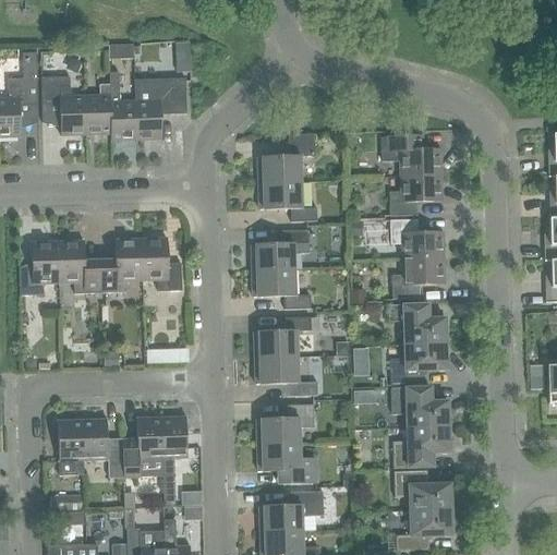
[(124,44),(120,45),(121,58),(134,57),(133,45),(133,44),(124,44)]
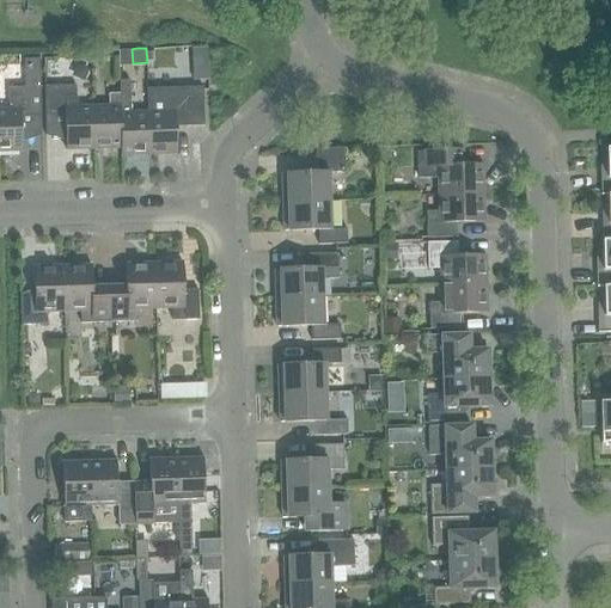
[(0,148),(23,148),(22,114),(42,114),(41,84),(40,56),(25,56),(26,84),(8,85),(8,106),(0,106),(0,148)]
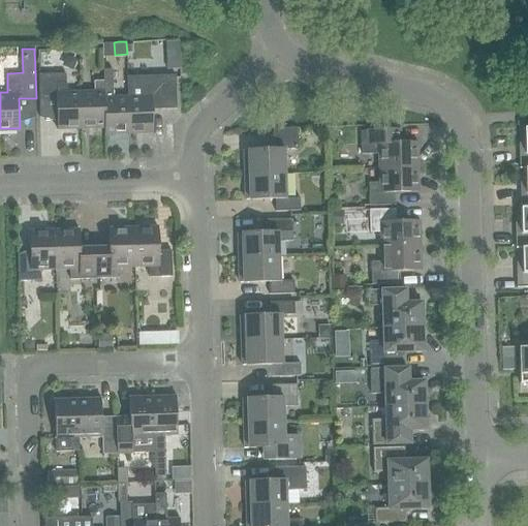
[(167,55),(167,67),(181,67),(180,55),(167,55)]
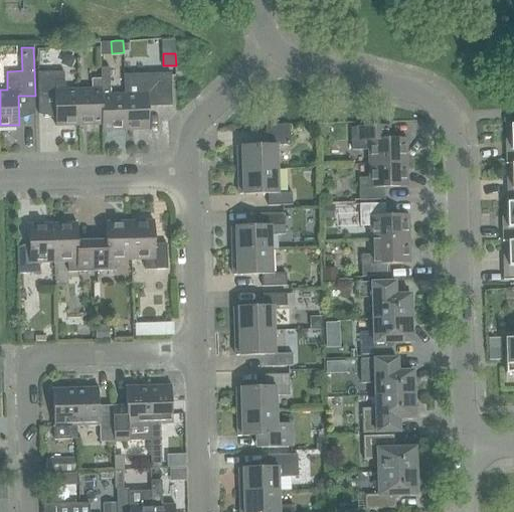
[(38,70),(38,95),(55,95),(56,124),(79,123),(78,88),(64,88),(64,69),(38,70)]
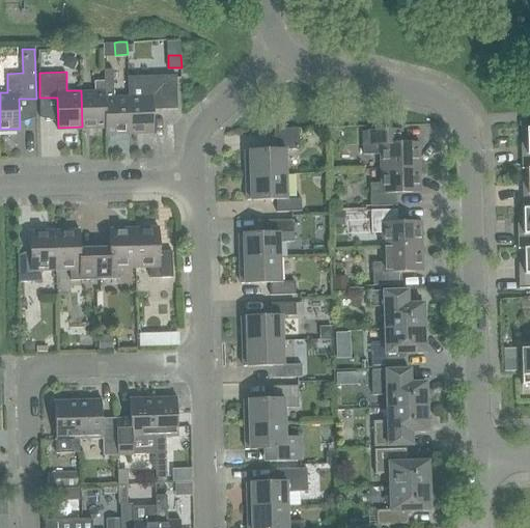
[(104,73),(105,79),(106,127),(105,127),(106,133),(130,132),(129,94),(115,95),(115,73),(104,73)]
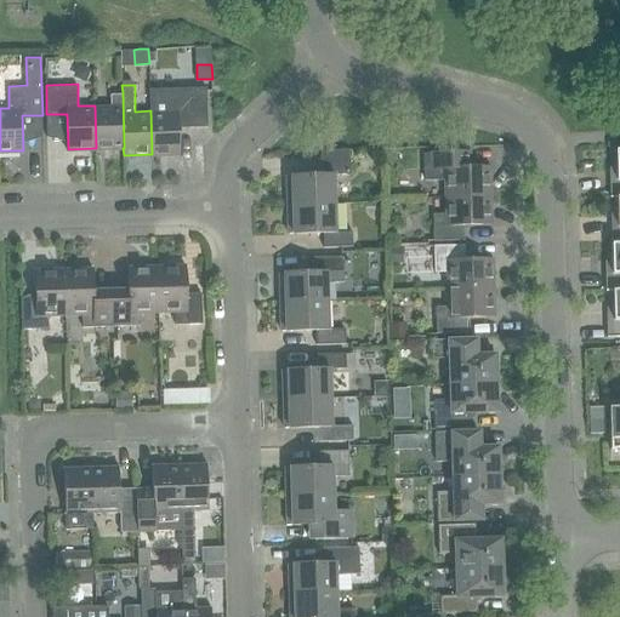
[(180,153),(180,130),(208,130),(206,90),(149,91),(151,110),(152,154),(180,153)]
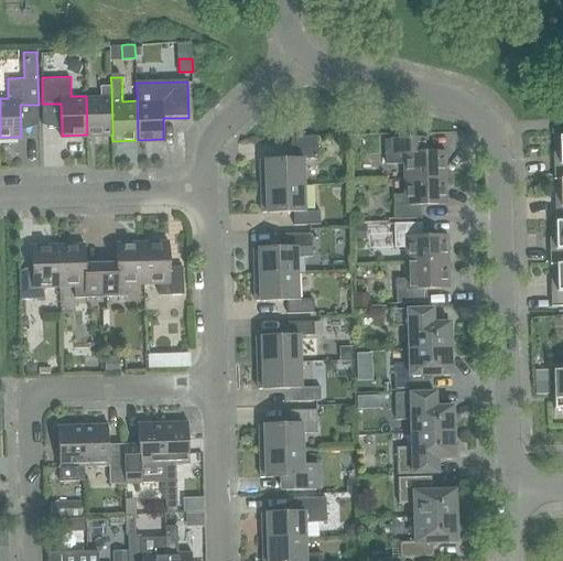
[(111,135),(112,135),(111,84),(100,85),(101,96),(86,96),(87,135),(111,135)]
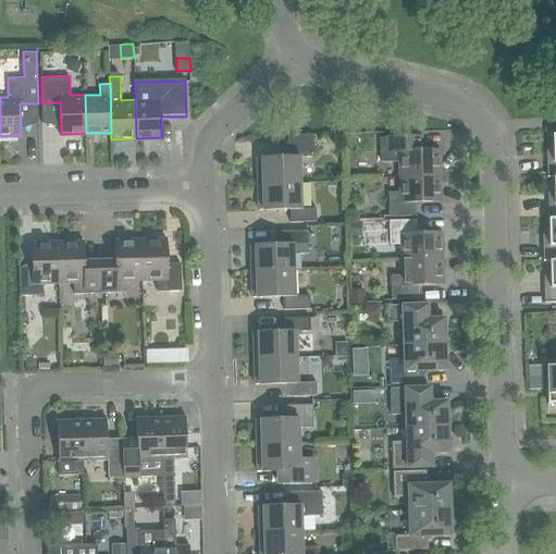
[(257,156),(258,182),(300,181),(300,155),(314,155),(314,132),(288,133),(288,142),(288,155),(257,156)]
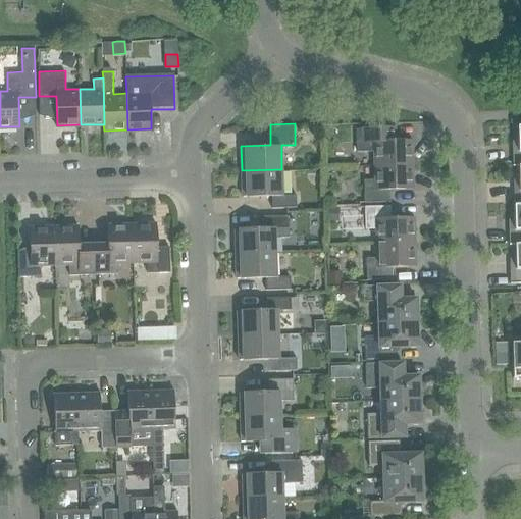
[(374,150),(374,164),(414,162),(413,139),(386,139),(386,126),(356,127),(357,150),(374,150)]
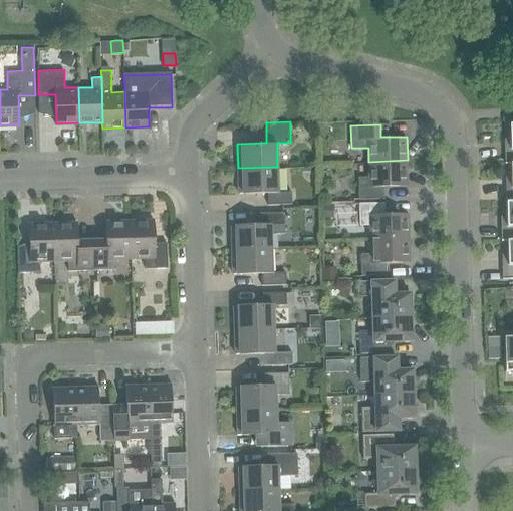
[(408,160),(368,162),(369,176),(358,176),(359,198),(385,197),(385,185),(408,184),(408,160)]
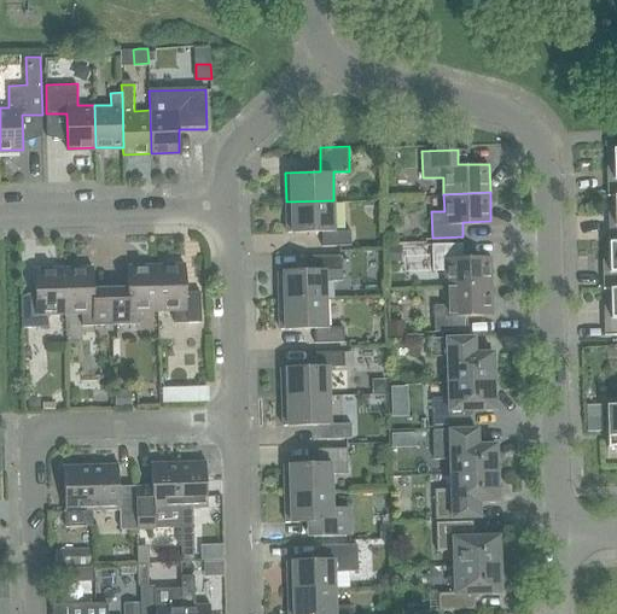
[(335,229),(333,200),(286,202),(287,231),(322,229),(322,244),(351,244),(351,228),(335,229)]
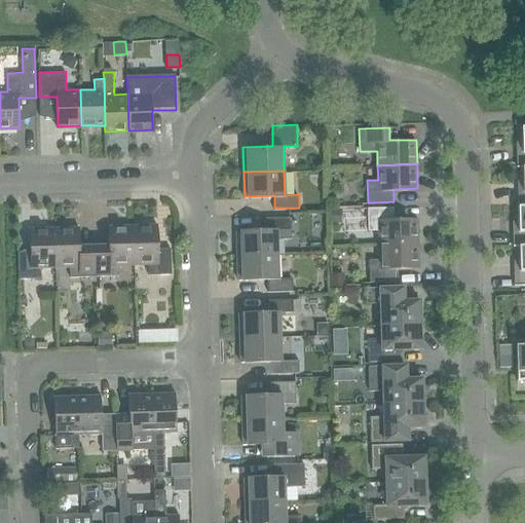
[(333,194),(327,194),(327,204),(337,204),(337,198),(333,194)]
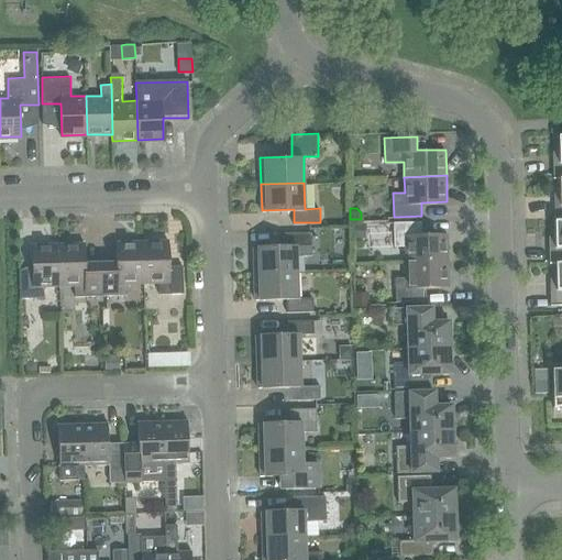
[(561,218),(555,219),(554,219),(555,245),(549,245),(550,261),(561,260),(561,218)]
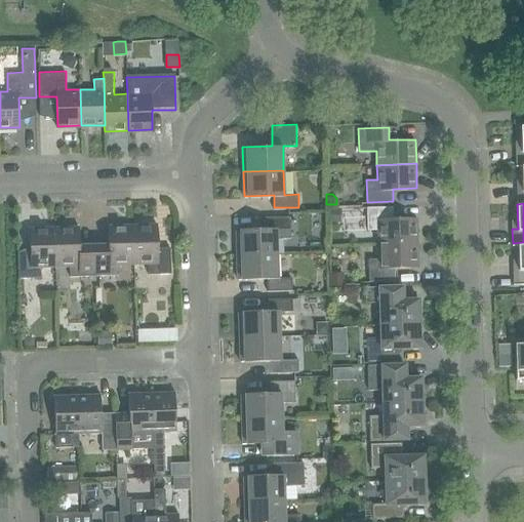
[(378,229),(378,243),(418,242),(417,217),(393,217),(393,205),(367,206),(367,229),(378,229)]
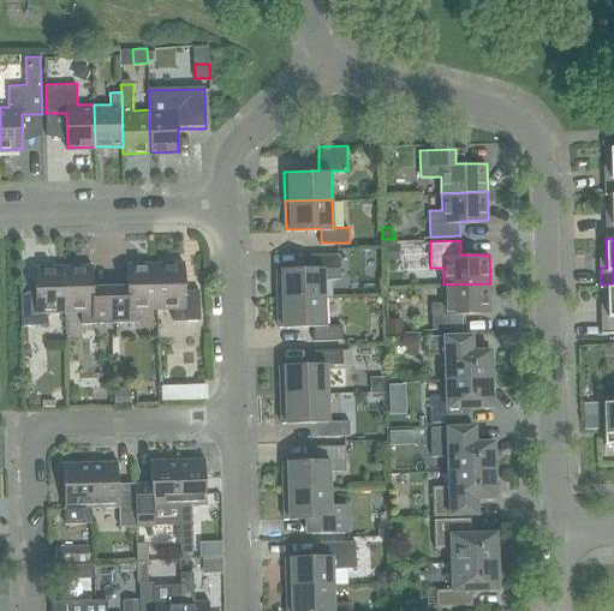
[(398,244),(387,244),(387,258),(398,258),(398,244)]
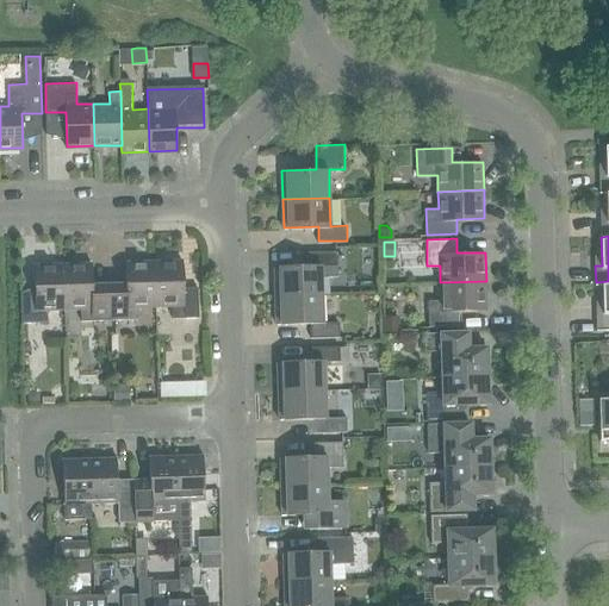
[(274,266),(275,294),(322,293),(322,275),(337,275),(337,264),(337,250),(309,251),(309,266),(274,266)]
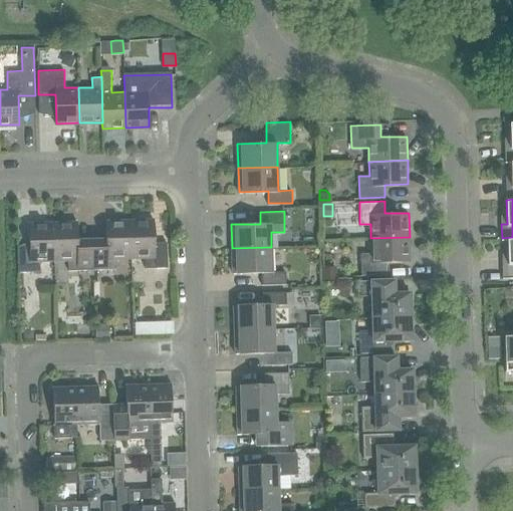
[(116,257),(131,257),(130,218),(105,219),(106,243),(94,243),(94,269),(117,268),(116,257)]
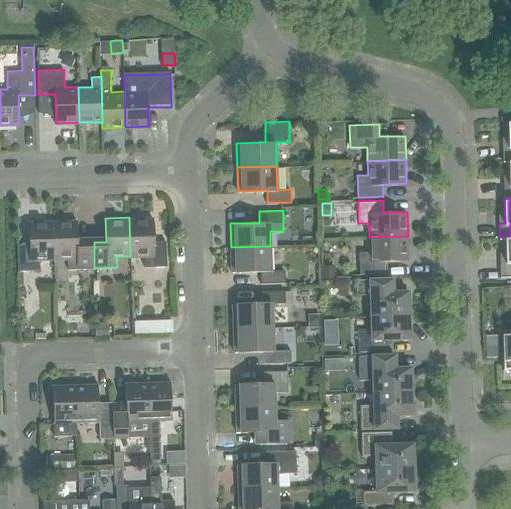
[(153,217),(129,217),(130,256),(144,256),(145,266),(167,265),(166,240),(154,241),(153,217)]
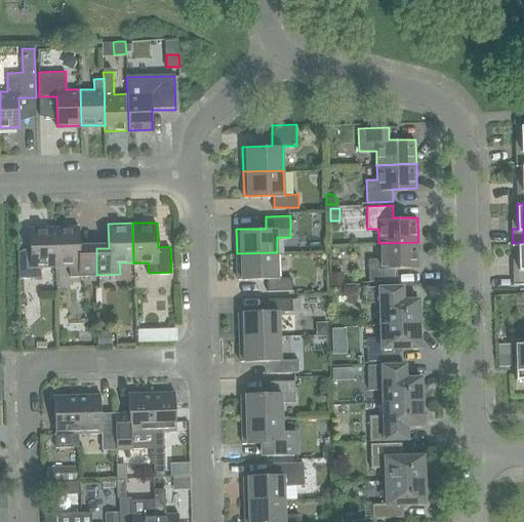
[(79,225),(54,226),(55,265),(70,265),(70,275),(92,275),(92,249),(79,249),(79,225)]
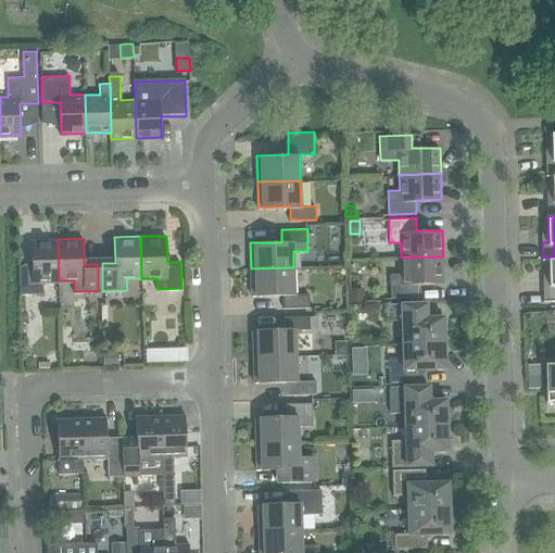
[(43,281),(59,280),(58,239),(32,240),(33,265),(19,266),(20,293),(43,292),(43,281)]
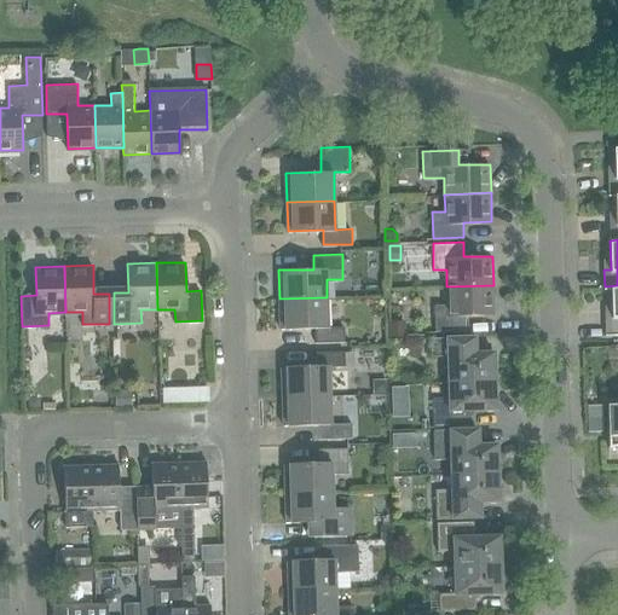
[(494,285),(446,286),(448,303),(434,303),(435,330),(466,329),(466,314),(495,313),(494,285)]
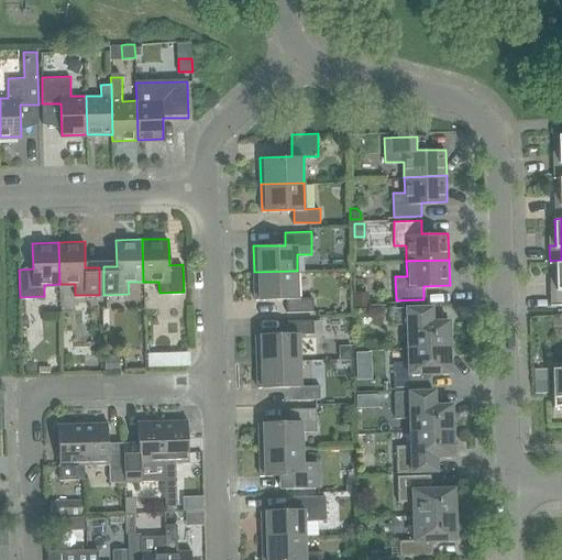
[(561,260),(550,261),(549,261),(549,263),(555,262),(557,287),(550,287),(551,304),(550,304),(550,305),(561,304),(561,260)]
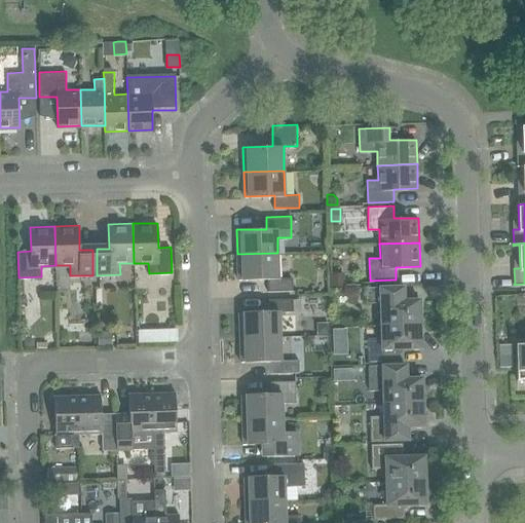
[(278,277),(277,253),(237,254),(238,278),(268,278),(268,290),(293,290),(293,276),(278,277)]
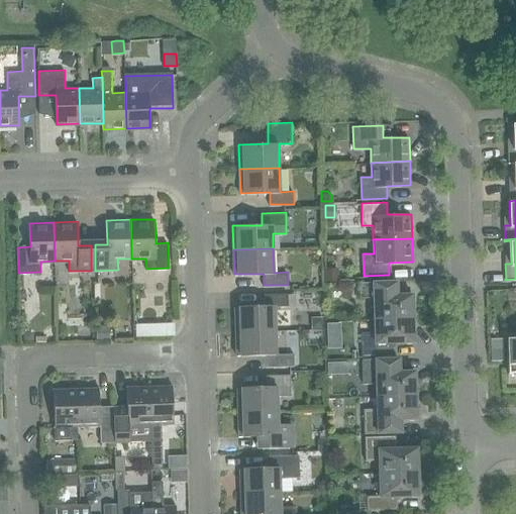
[(335,269),(324,269),(325,281),(335,280),(335,269)]
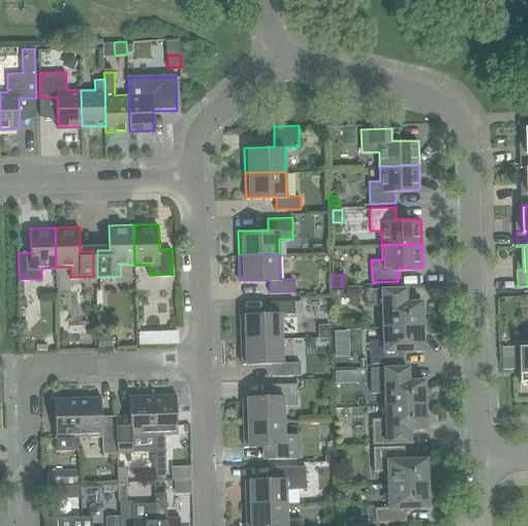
[(382,303),(383,326),(423,325),(423,301),(400,301),(400,287),(368,288),(369,303),(382,303)]
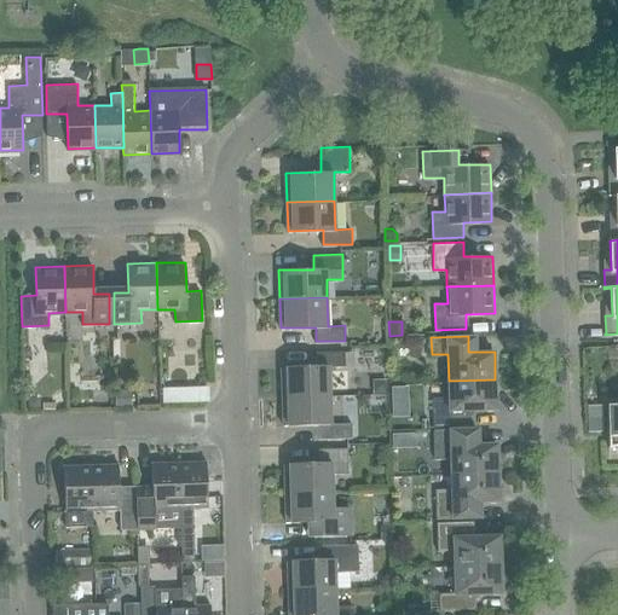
[(282,366),(283,395),(330,394),(329,366),(346,365),(345,350),(316,352),(317,366),(282,366)]
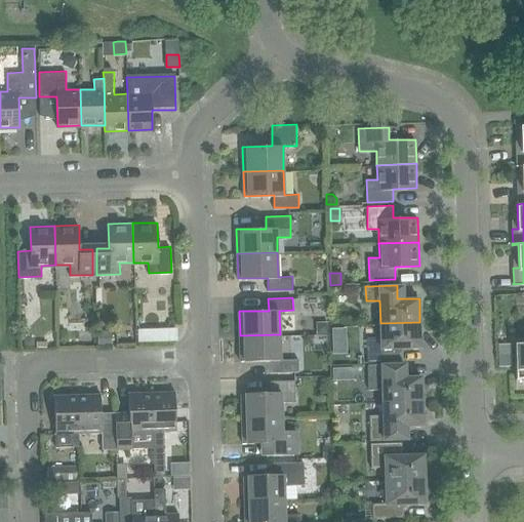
[(321,321),(317,325),(317,331),(327,331),(327,321),(321,321)]
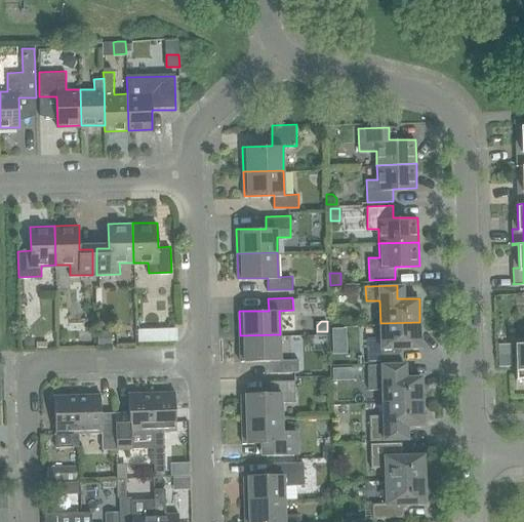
[(419,322),(380,323),(380,336),(367,336),(368,361),(399,360),(399,347),(420,347),(419,322)]
